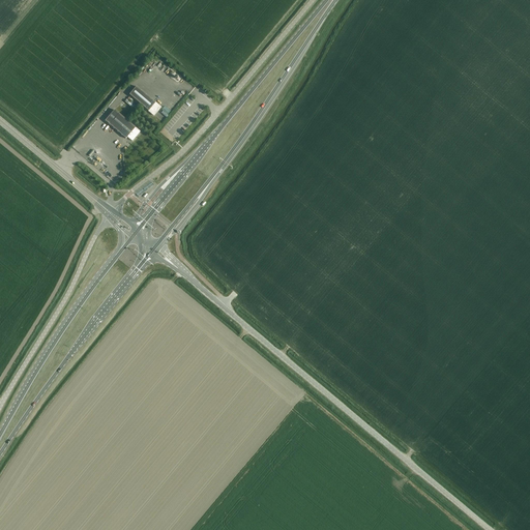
[(160,108),(155,104),(137,87),(129,95),(154,116),(160,108)]
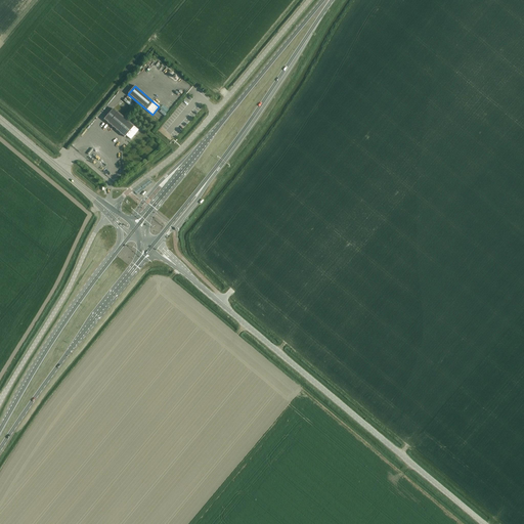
[(123,100),(133,108),(134,107),(125,99),(123,100)]
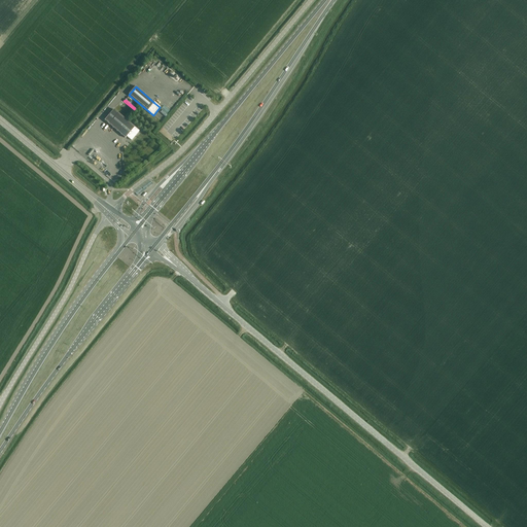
[(104,120),(126,138),(127,137),(132,141),(139,132),(114,109),(104,120)]
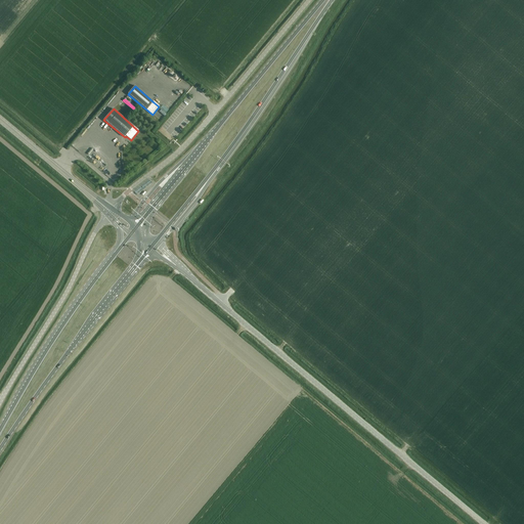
[(176,129),(179,132),(185,126),(182,123),(176,129)]
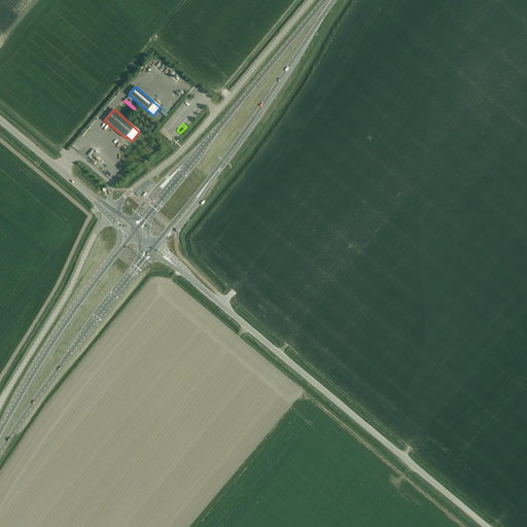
[(164,183),(153,195),(155,197),(166,186),(164,183)]
